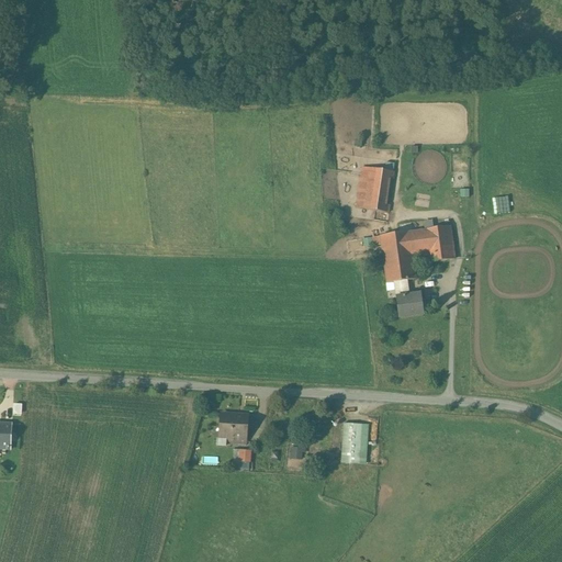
[(362,167),(357,209),(389,213),(390,205),(385,204),(390,179),(393,180),(394,172),(362,167)]
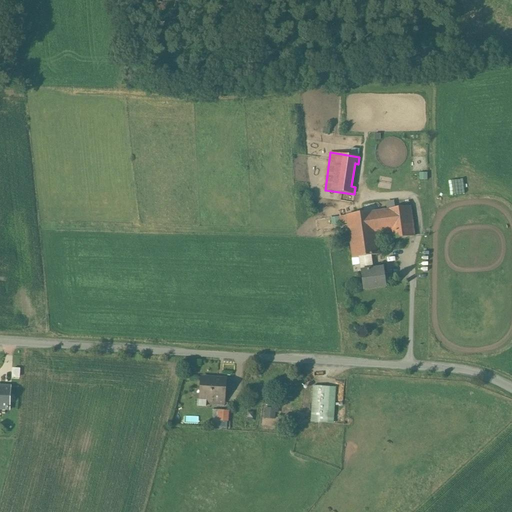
[(408,174),(408,189),(421,188),(420,173),(408,174)]
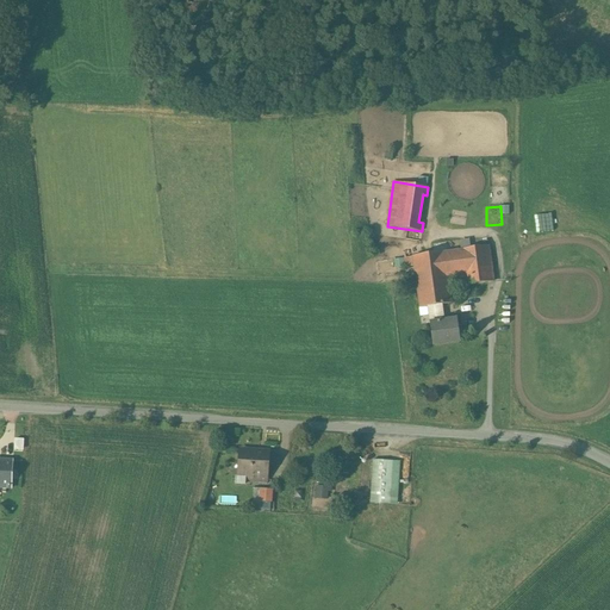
[(489,247),(404,259),(405,268),(415,267),(421,307),(428,306),(442,305),(450,304),(447,277),(464,274),(465,286),(493,282),(489,247)]
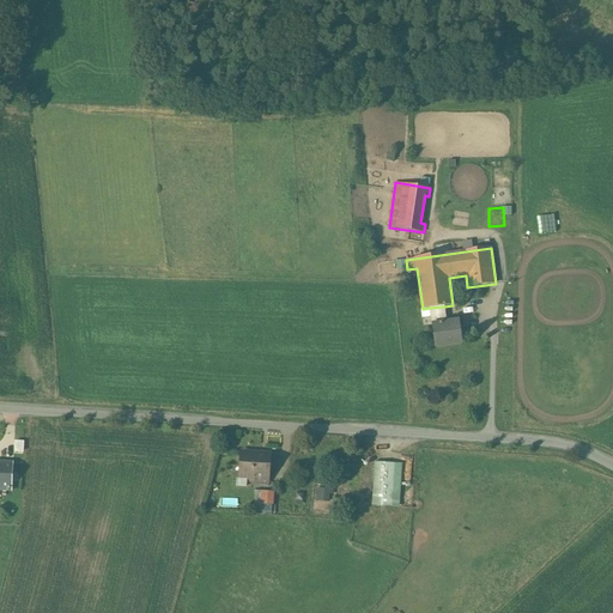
[(444,307),(430,308),(435,347),(462,344),(460,321),(445,323),(444,307)]
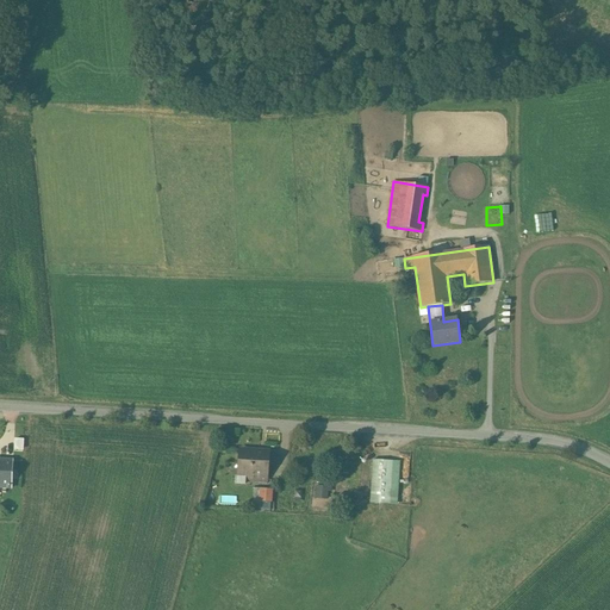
[(266,453),(240,452),(240,462),(226,462),(225,477),(235,477),(235,484),(246,485),(247,479),(267,480),(267,471),(265,471),(266,453)]
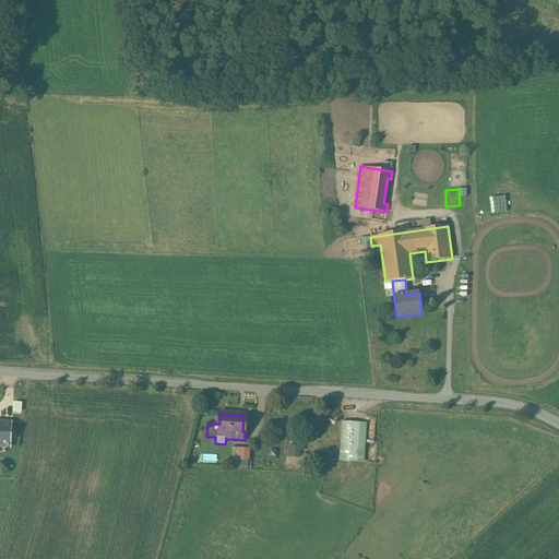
[(11,423),(0,421),(0,445),(10,447),(11,423)]
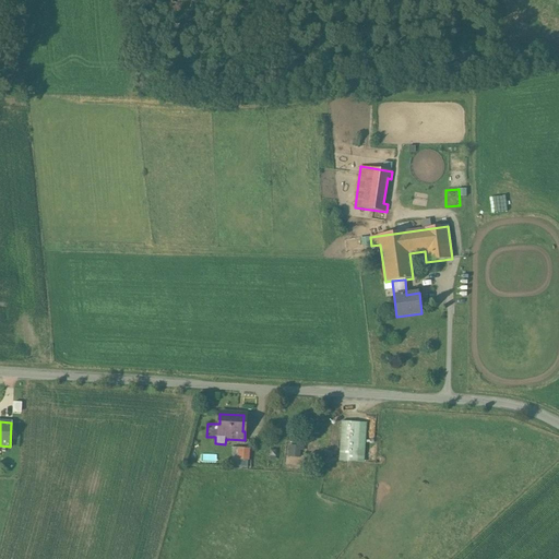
[(360,423),(342,421),(340,461),(358,462),(360,423)]
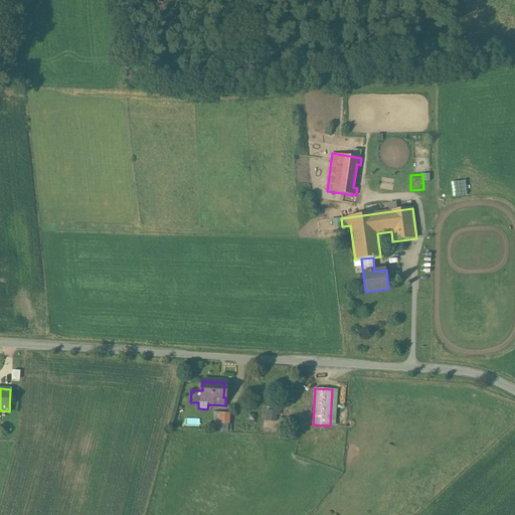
[(230,395),(229,406),(241,407),(242,396),(230,395)]
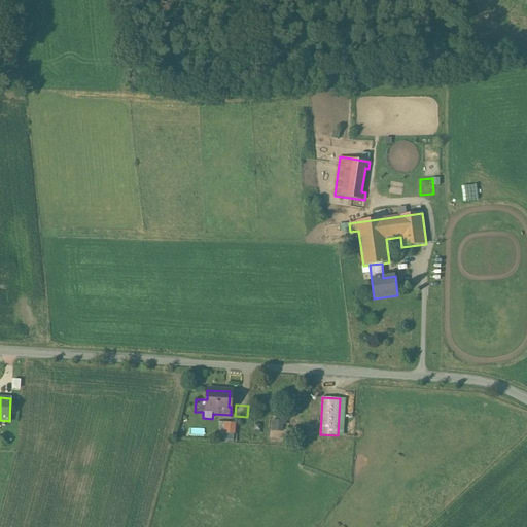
[(286,421),(274,420),(273,431),(282,432),(283,424),(286,424),(286,421)]
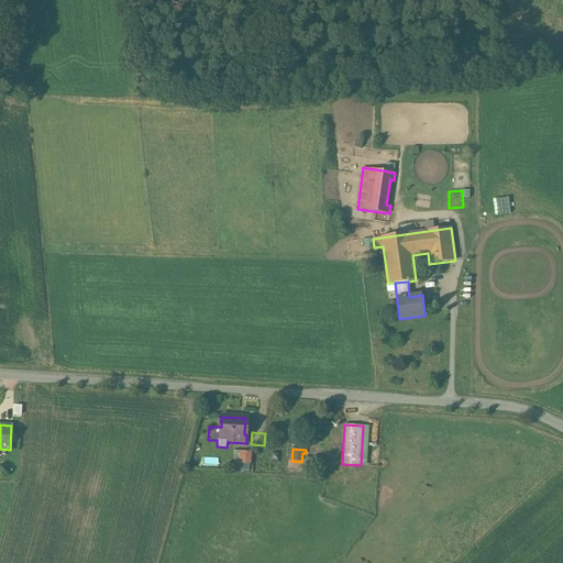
[(250,452),(234,451),(233,464),(229,464),(229,472),(249,473),(250,452)]
